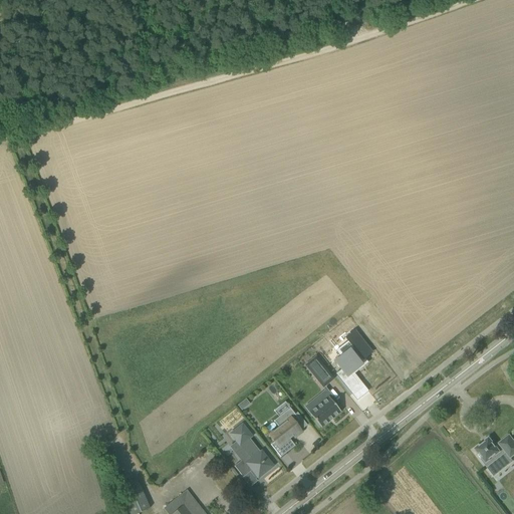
[(352,347),(334,361),(342,370),(336,375),(349,392),(358,383),(350,374),(365,362),(363,359),(371,352),(354,331),(345,338),(352,347)]
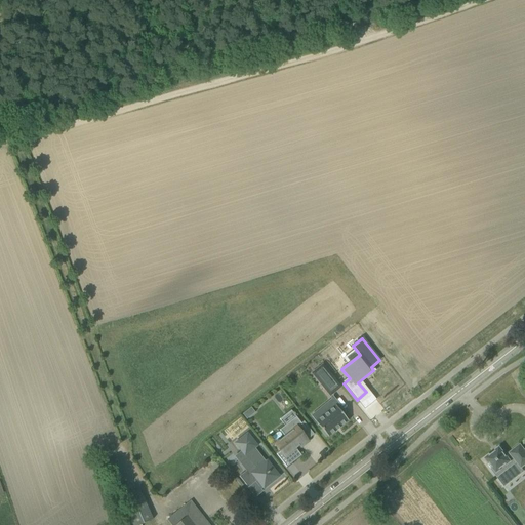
[(340,388),(322,365),(312,373),(330,396),(340,388)]
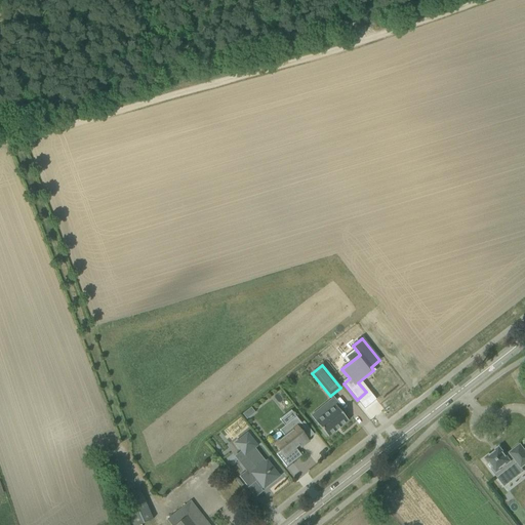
[(348,421),(342,414),(346,412),(335,400),(330,404),(329,402),(320,409),(324,415),(316,422),(322,430),(321,431),(325,437),(327,436),(328,438),(348,421)]
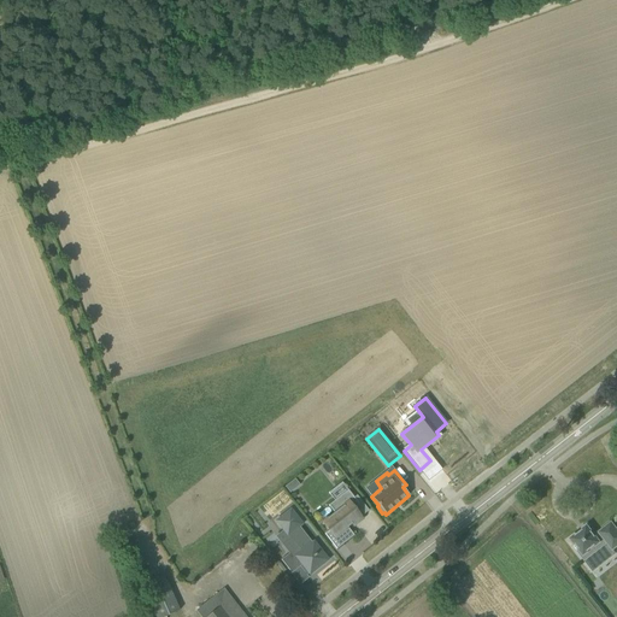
[(295,480),(285,487),(289,493),(300,486),(295,480)]
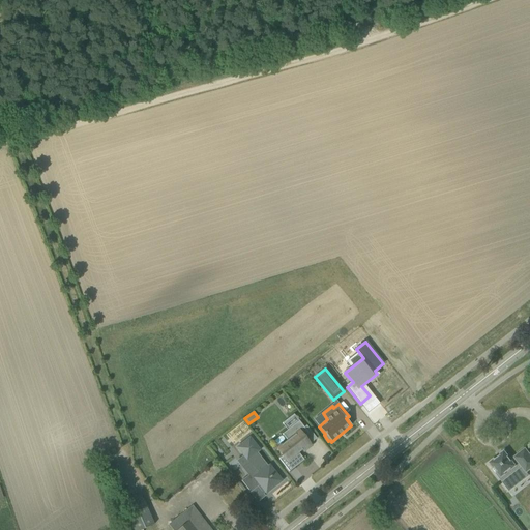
[(303,428),(301,424),(298,421),(297,422),(295,423),(287,430),(282,435),(287,441),(286,442),(277,448),(283,455),(278,459),(287,469),(289,472),(302,461),(304,460),(298,453),(301,450),(302,449),(303,450),(304,451),(306,449),(307,448),(311,446),(310,444),(303,437),(308,434),(307,433),(303,428)]
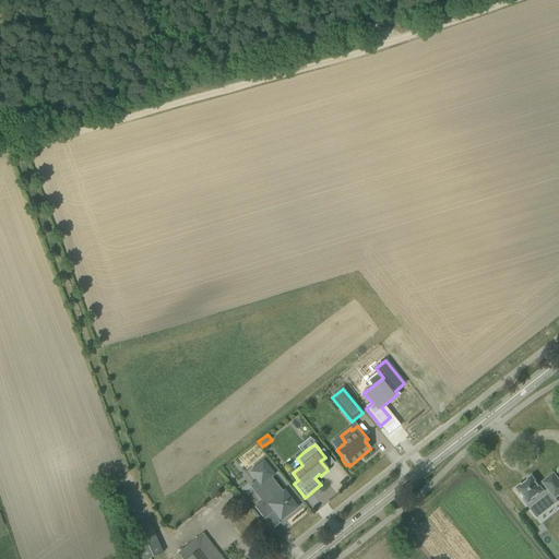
[(263,462),(250,473),(257,482),(258,480),(263,488),(256,494),(262,501),(254,508),(263,519),(264,520),(266,518),(272,513),(274,512),(281,521),(297,508),(296,506),(284,491),(283,492),(271,477),(274,475),(263,462)]
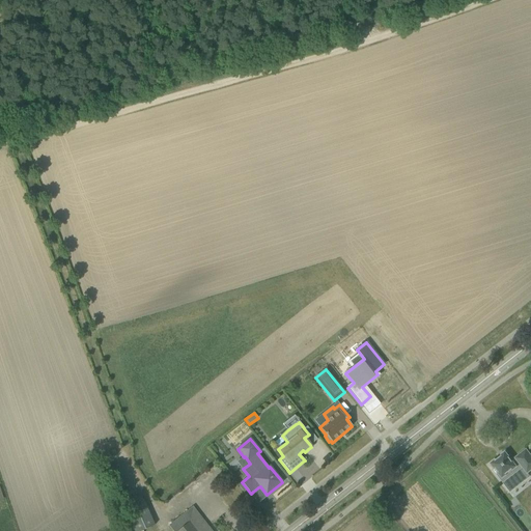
[(515,458),(515,459),(511,463),(505,453),(491,465),(498,473),(496,475),(503,483),(522,469),(527,475),(530,471),(530,457),(526,450),(515,458)]
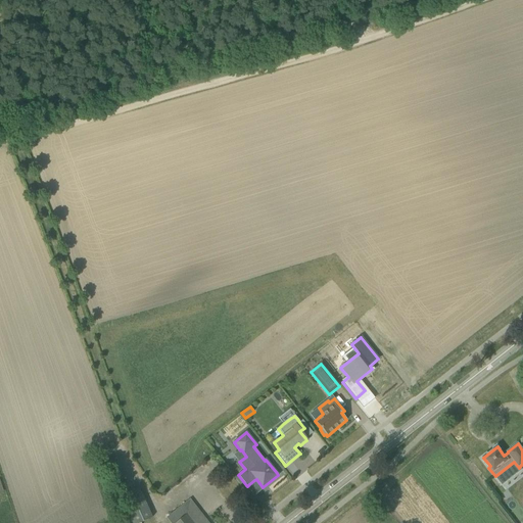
[(133,490),(121,495),(132,522),(140,522),(151,518),(138,488),(133,490)]
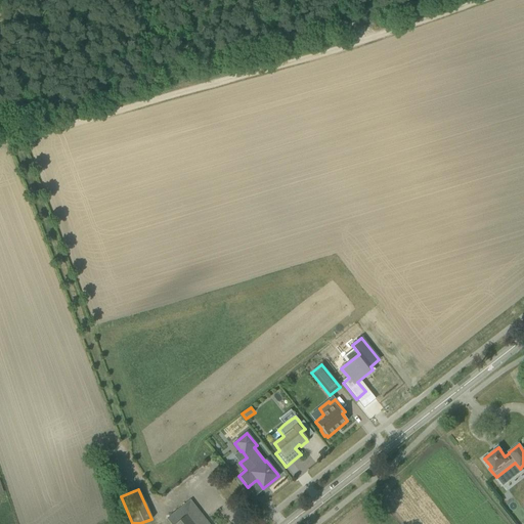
[(208,523),(189,500),(166,519),(170,523),(208,523)]
